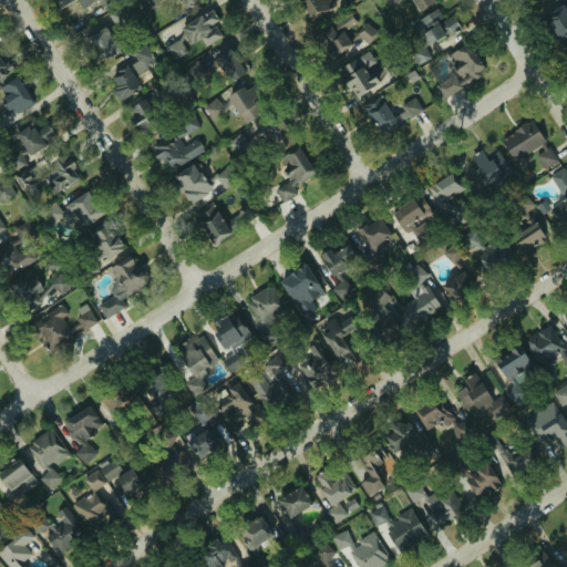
[(98,0),(102,9),(110,6),(106,0),(55,0),(59,8),(72,0),(74,0),(81,10),(98,0)]
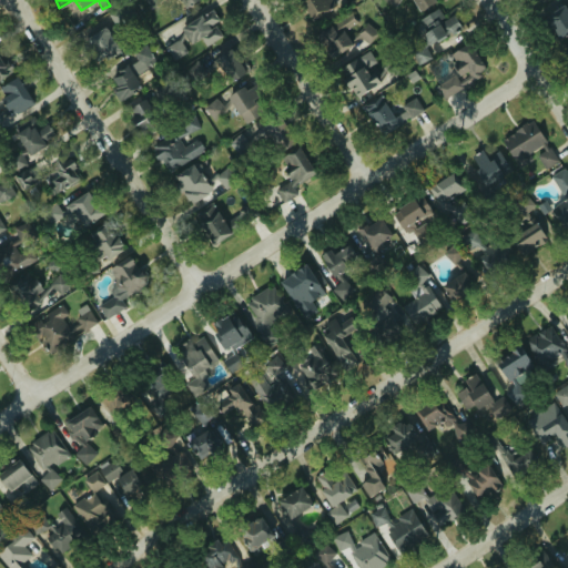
[(175,0),(182,9),(195,0),(175,0)]
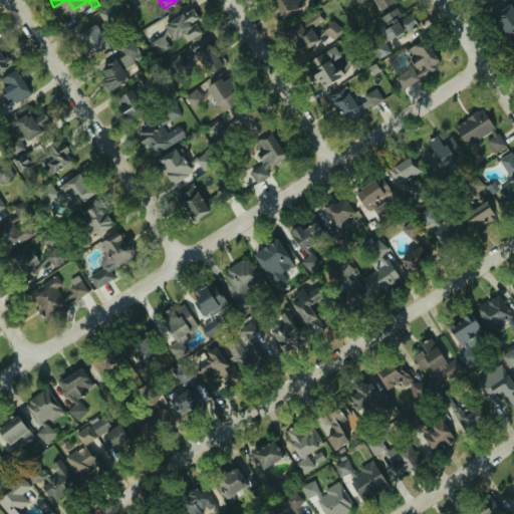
[(271,0),(282,23),(303,13),(296,0),(271,0)]
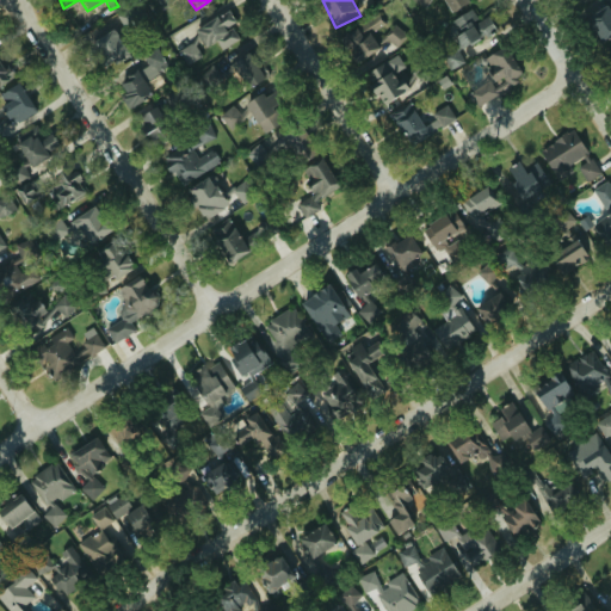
[(443,0),(451,12),(467,0),(443,0)]
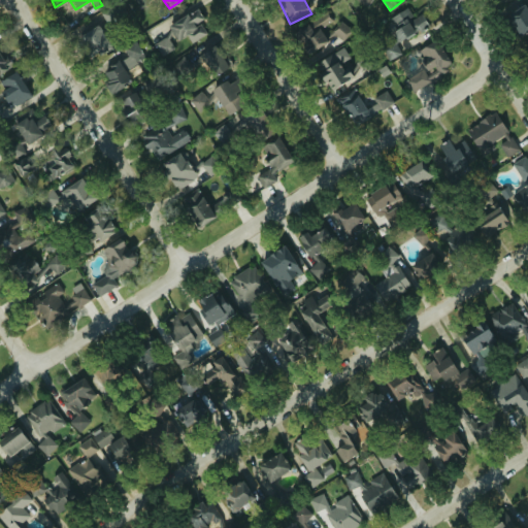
[(504,13),(515,37),(527,31),(527,11),(525,5),(504,13)]
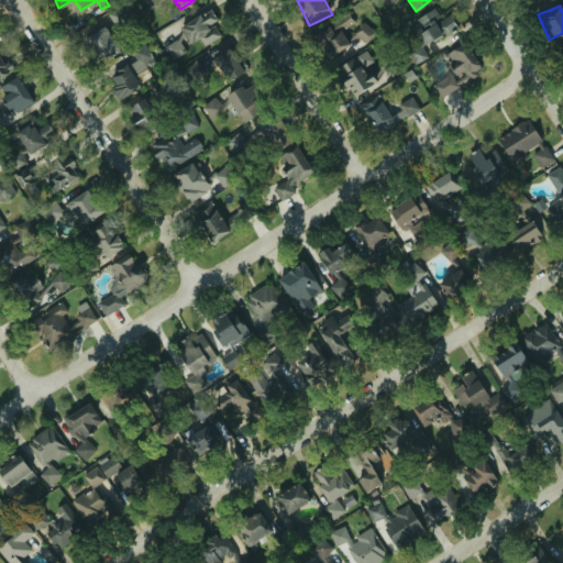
[(448,13),(440,19),(433,8),(410,22),(426,45),(456,26),(448,13)]
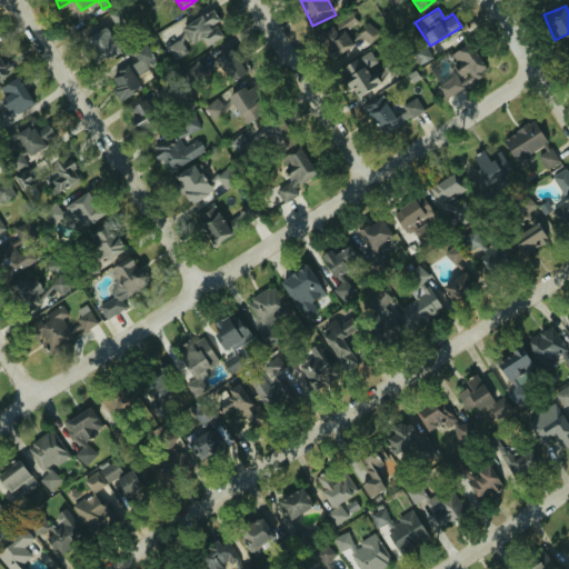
[(127,18),(117,9),(109,18),(118,27),(127,18)]
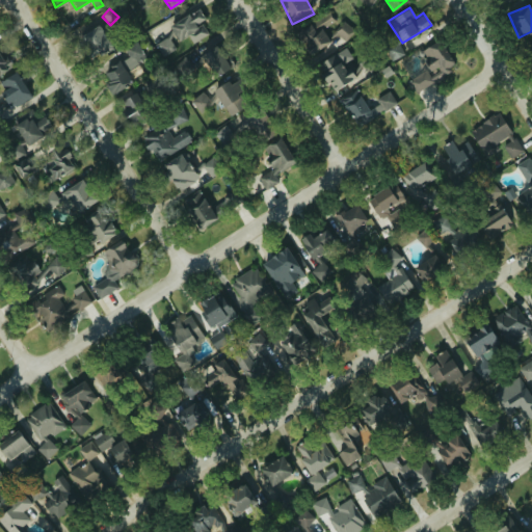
[(170,24),(181,40),(187,36),(191,44),(209,32),(194,9),(170,24)]
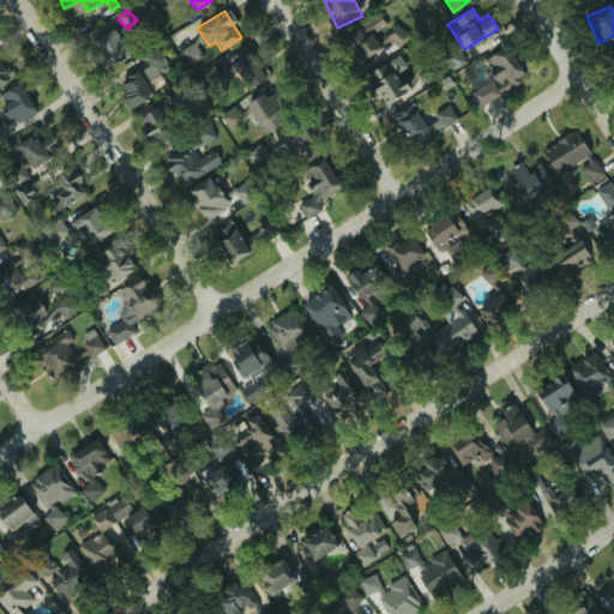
[(389,36),(392,40),(393,37),(399,43),(407,36),(397,28),(389,36)]
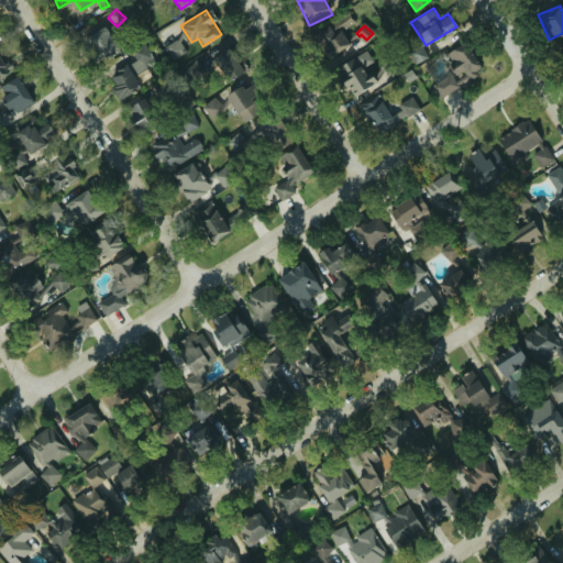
[(83,37),(95,63),(118,53),(106,26),(83,37)]
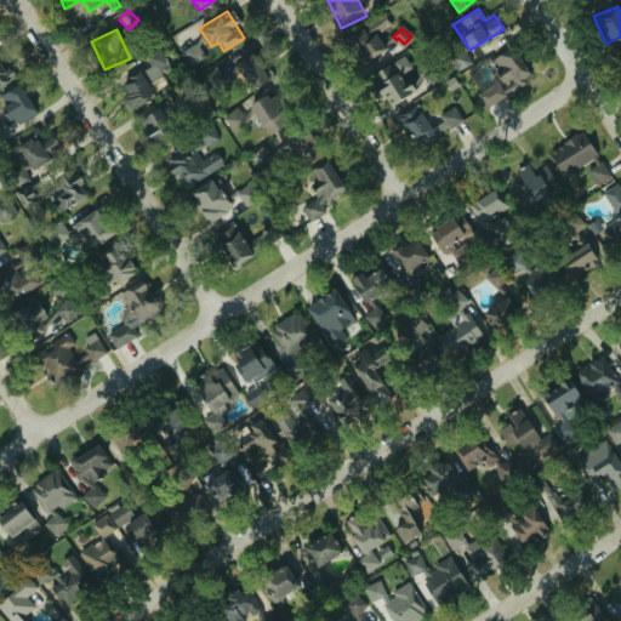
[(375,32),(365,36),(362,29),(347,36),(360,63),(385,51),(375,32)]
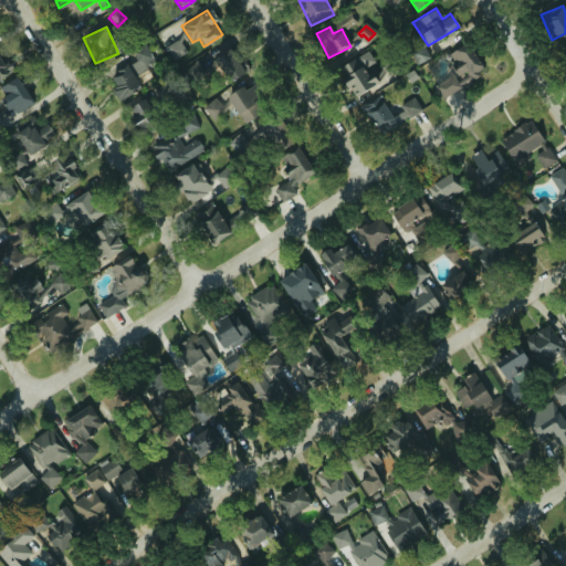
[(185,54),(179,39),(165,45),(170,60),(185,54)]
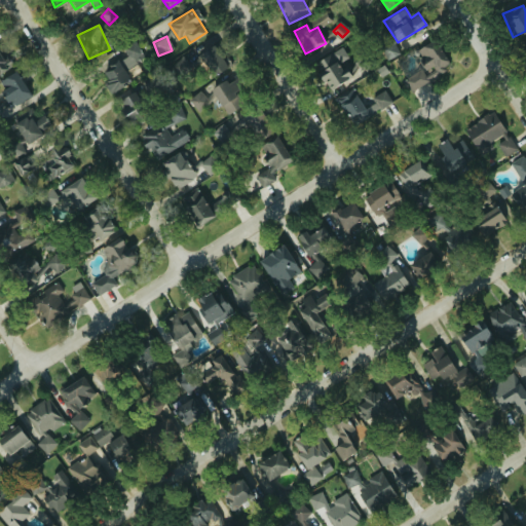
[(413,51),(422,68),(404,78),(410,89),(450,67),(435,39),(413,51)]
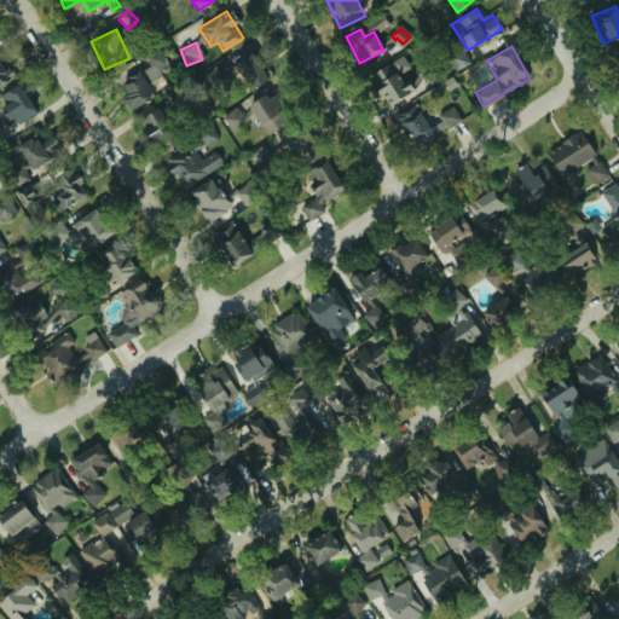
[(169,68),(158,48),(144,57),(149,67),(115,86),(128,109),(168,86),(160,73),(169,68)]
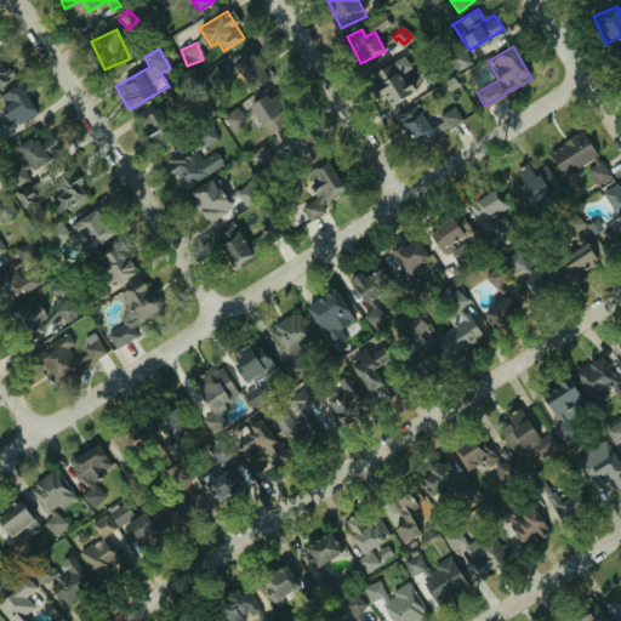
[(233,66),(251,91),(268,78),(249,53),(233,66)]
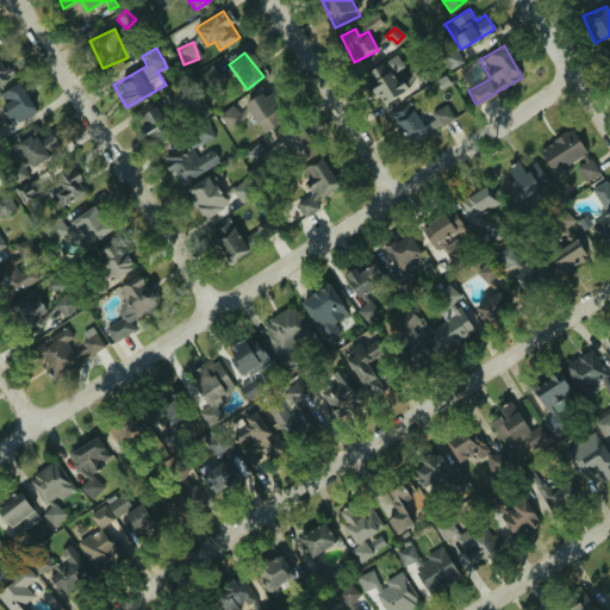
[(461,64),(458,53),(442,56),(446,69),(461,64)]
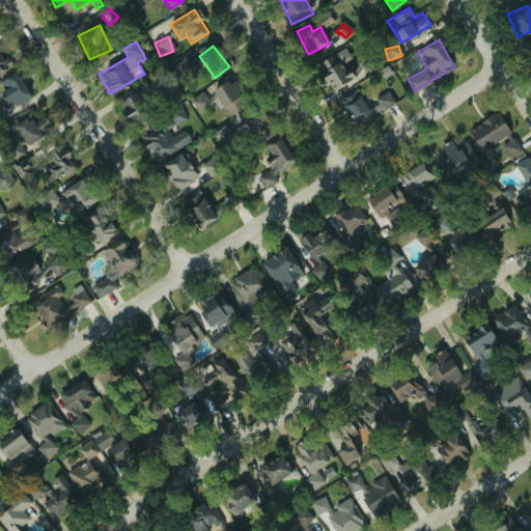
[(0,74),(11,66),(1,52),(0,52),(0,74)]
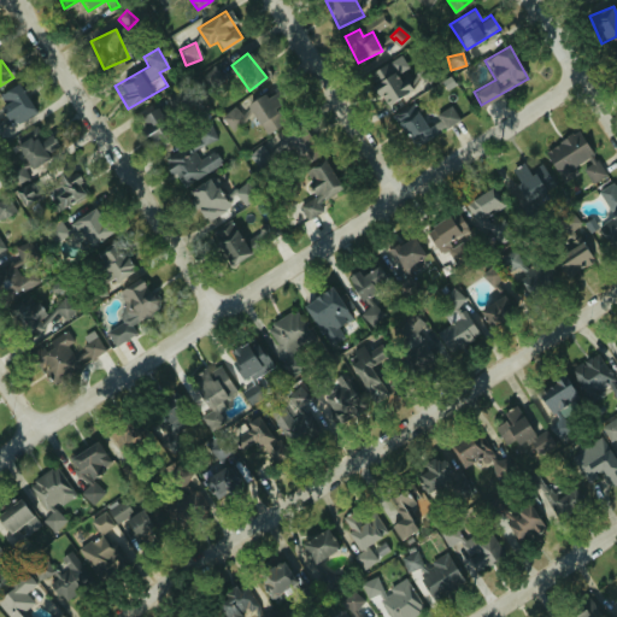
[(387,110),(411,95),(391,60),(366,75),(387,110)]
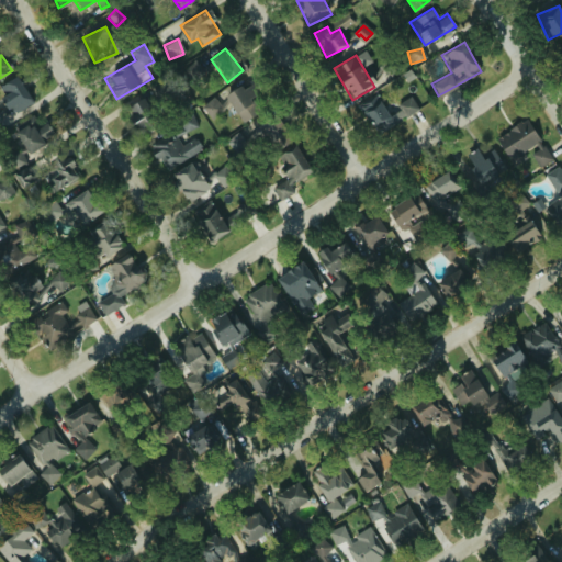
[(1,81),(1,109),(24,109),(24,81),(1,81)]
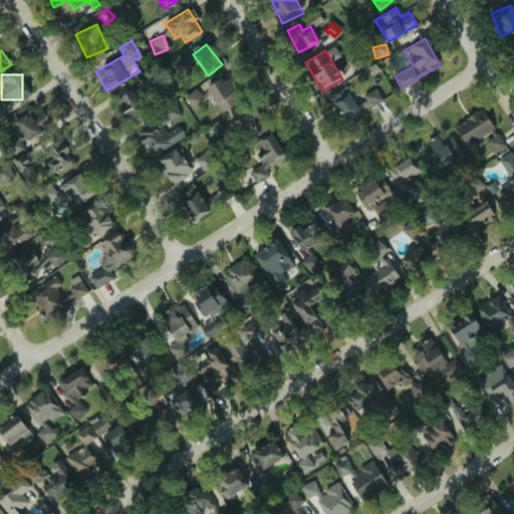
[(218,111),(241,102),(230,75),(207,84),(218,111)]
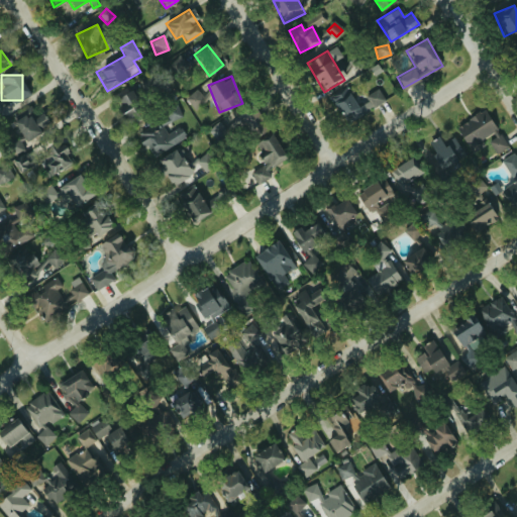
[(330,99),(346,122),(364,111),(347,88),(330,99)]
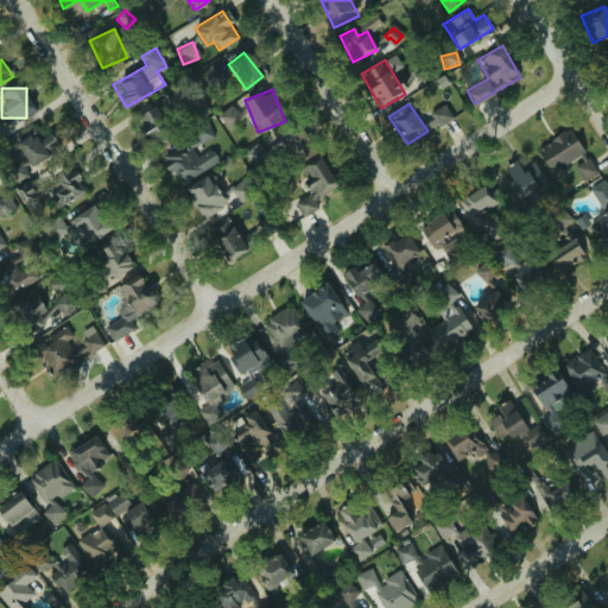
[(175,133),(153,105),(133,120),(154,147),(175,133)]
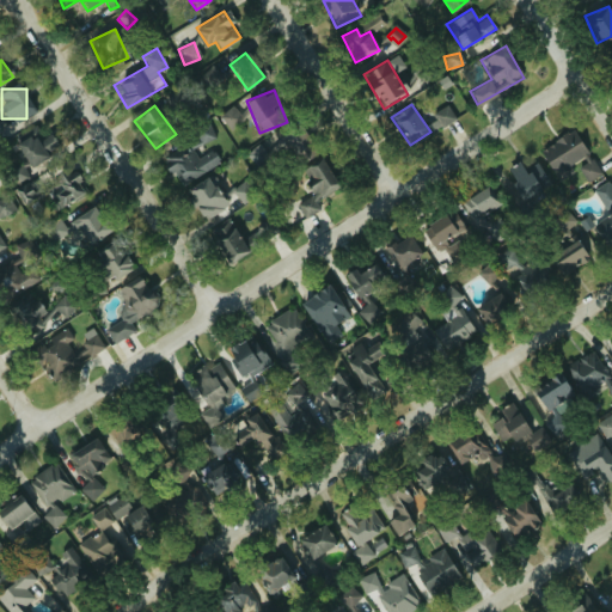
[(221,115),(227,127),(238,121),(232,109),(221,115)]
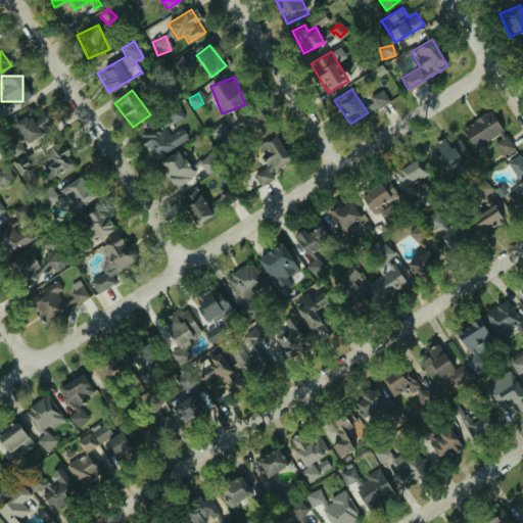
[(184,117),(178,105),(164,111),(170,124),(184,117)]
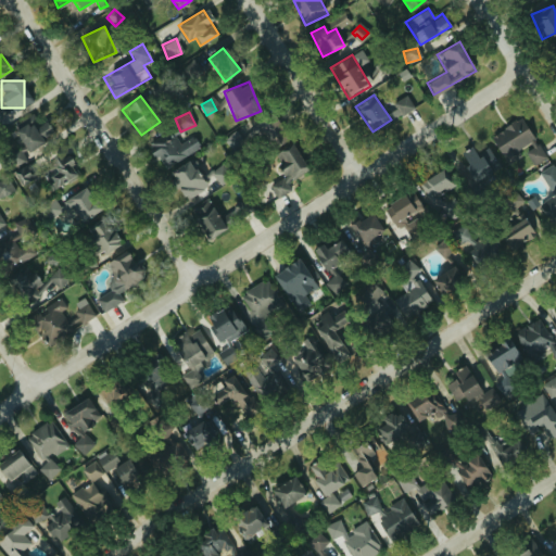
[(270,150),(289,138),(272,113),(253,124),(270,150)]
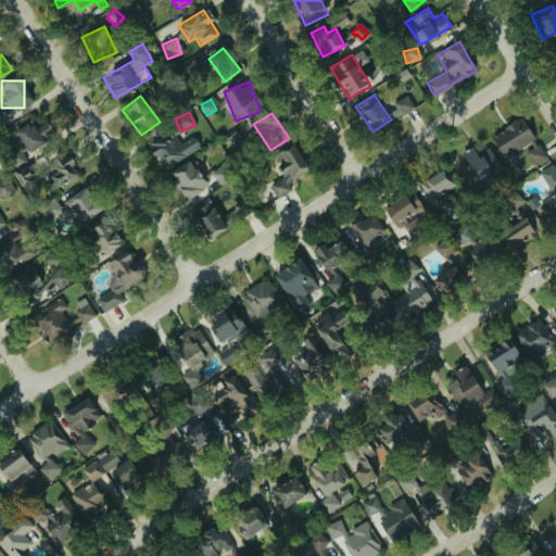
[(506,164),(523,154),(531,166),(544,159),(520,117),(489,136),(506,164)]
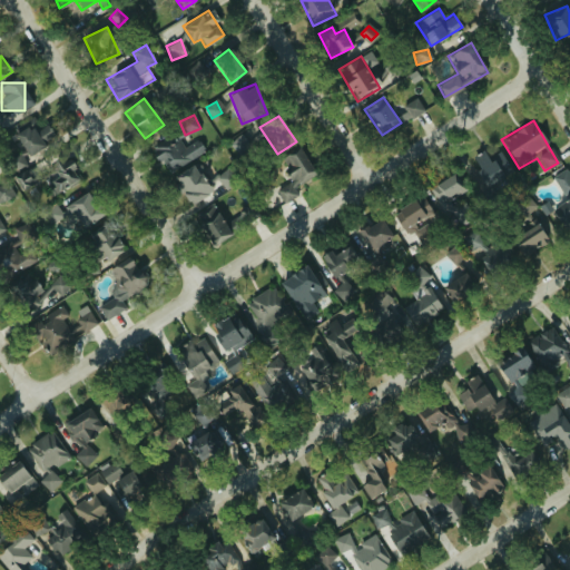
[(47,125),(35,131),(29,124),(12,134),(27,158),(57,140),(47,125)]
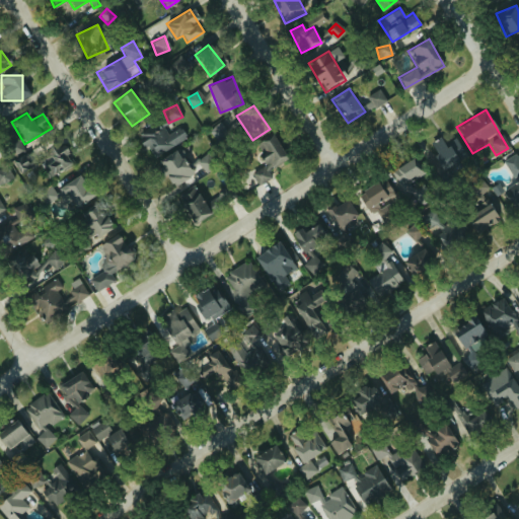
[(140,141),(152,159),(181,138),(168,120),(140,141)]
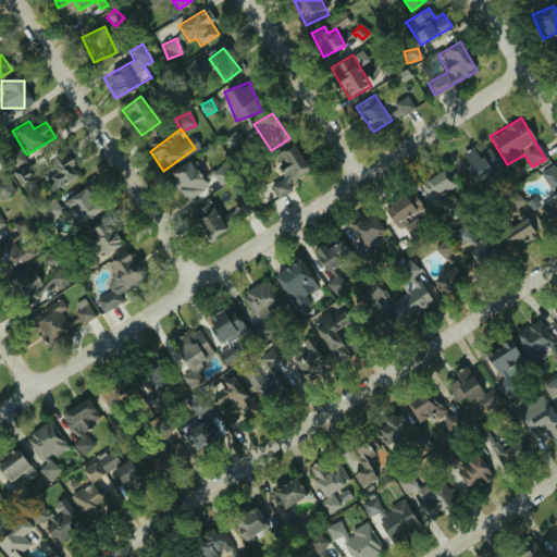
[(244,145),(234,131),(222,140),(232,153),(244,145)]
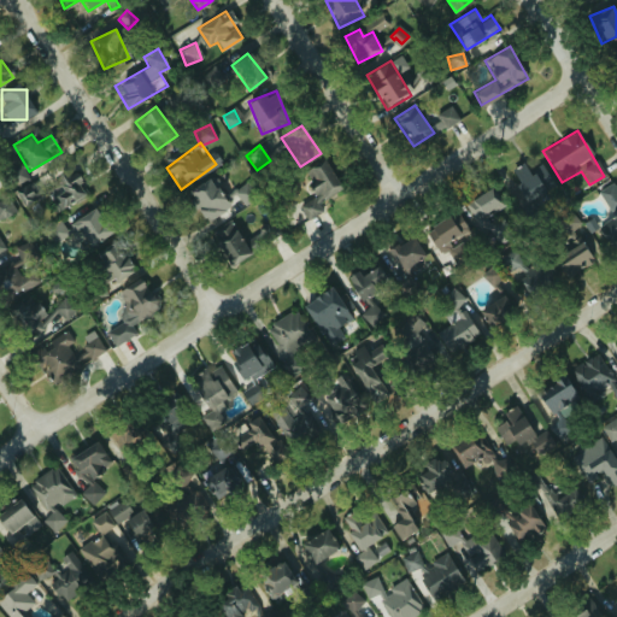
[(299,204),(307,218),(322,209),(318,203),(342,188),(324,159),(303,172),(316,194),(299,204)]
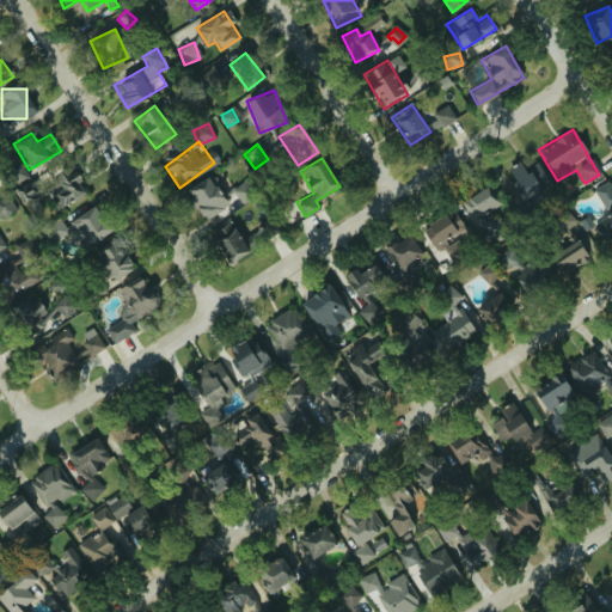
[(505,176),(522,203),(550,185),(533,158),(505,176)]
